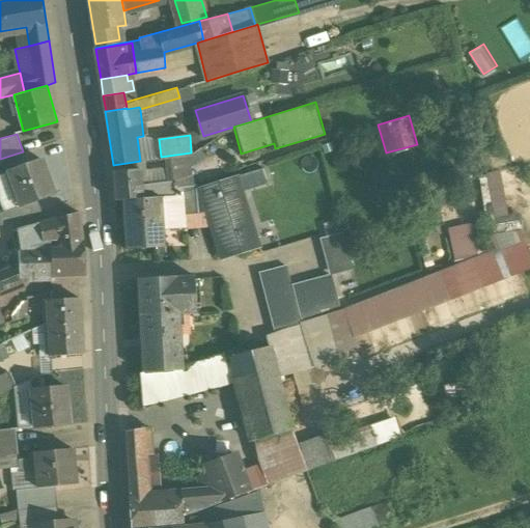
[(187,155),(170,158),(173,181),(174,188),(183,186),(192,185),(187,155)]
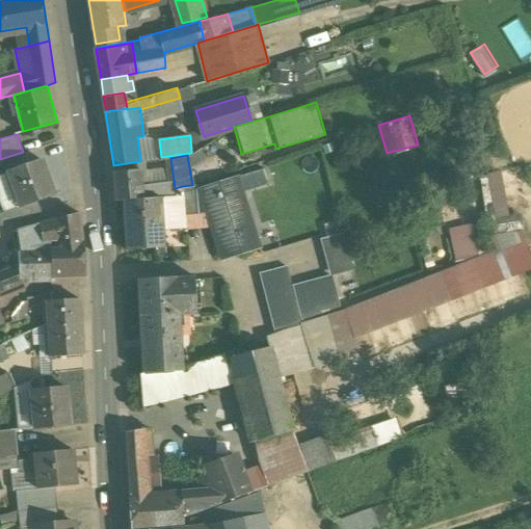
[(42,158),(8,170),(21,205),(21,206),(37,200),(54,193),(42,158)]
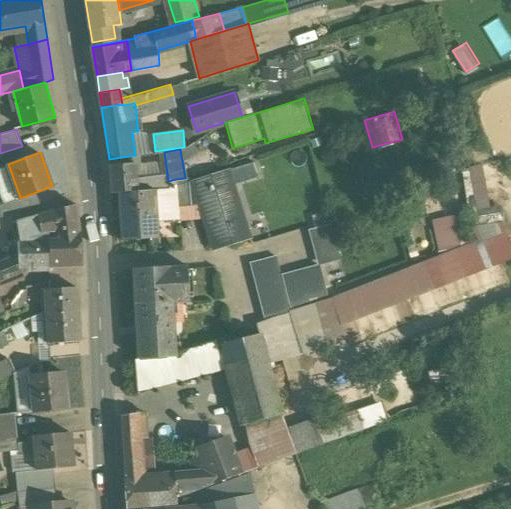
[(254,159),(239,164),(243,177),(258,172),(254,159)]
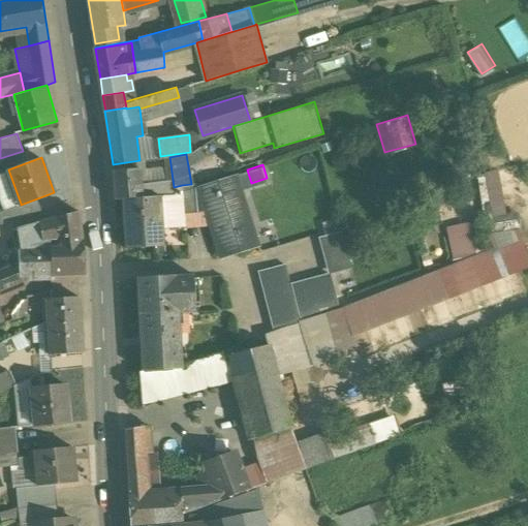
[(140,166),(113,169),(115,198),(125,197),(143,195),(142,184),(140,166)]
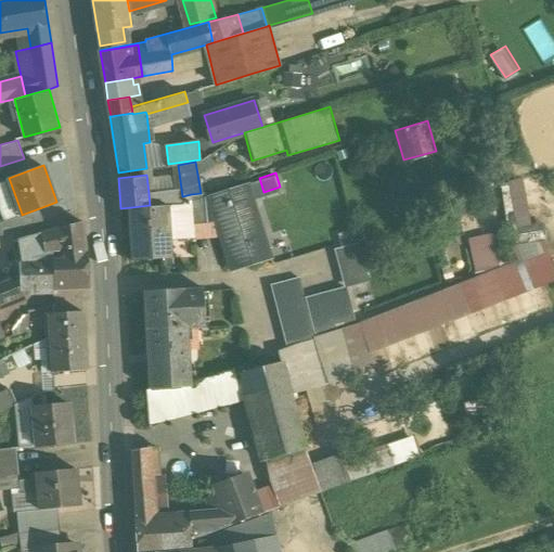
[(9,178),(0,181),(0,202),(5,219),(22,214),(9,178)]
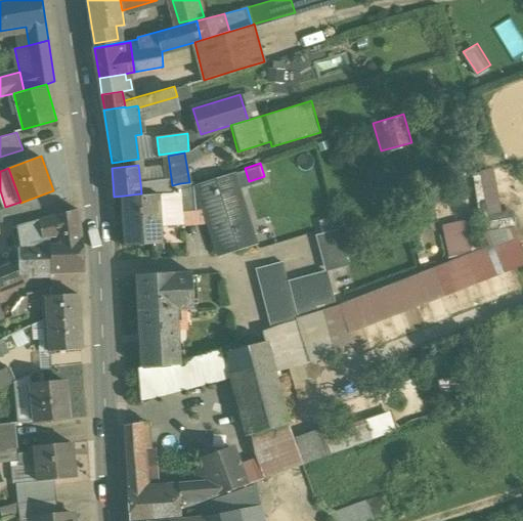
[(245,168),(232,172),(236,185),(249,181),(245,168)]
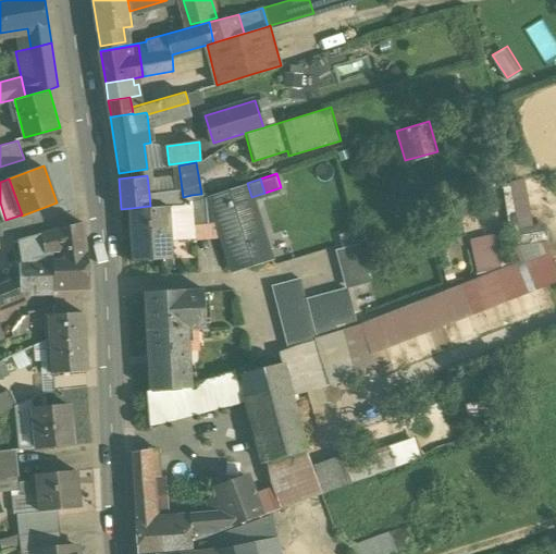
[(247,183),(210,195),(234,270),(271,258),(251,197),(247,183)]
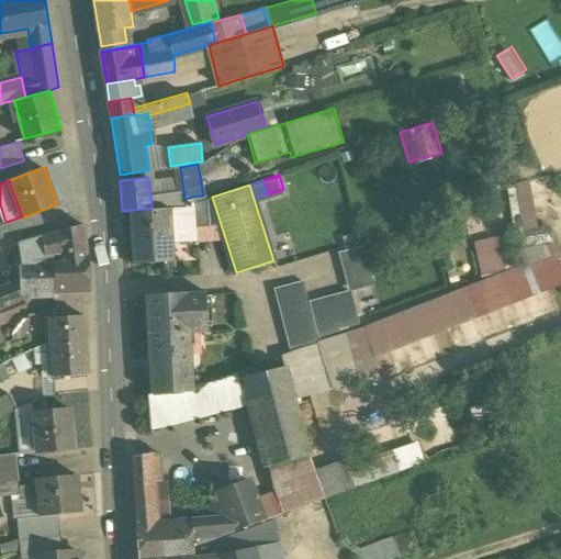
[(183,191),(150,196),(152,208),(171,207),(186,204),(184,199),(183,191)]
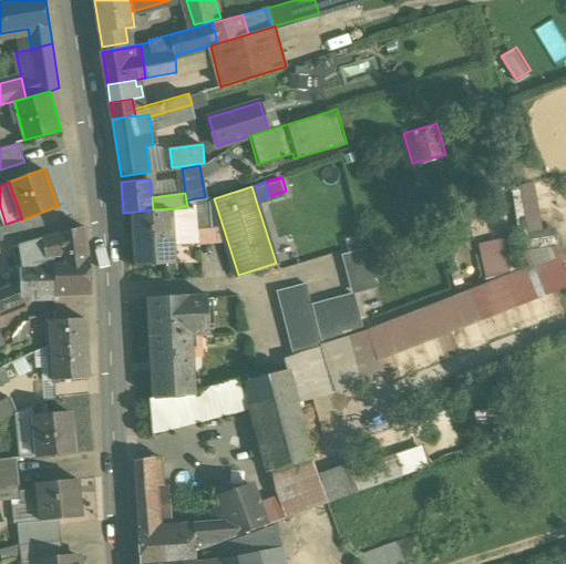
[(211,195),(205,197),(195,198),(196,206),(197,228),(212,228),(211,195)]
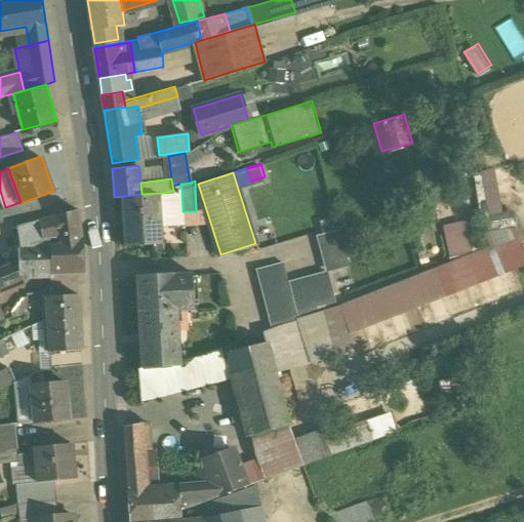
[(182,191),(160,193),(162,226),(183,224),(183,211),(182,191)]
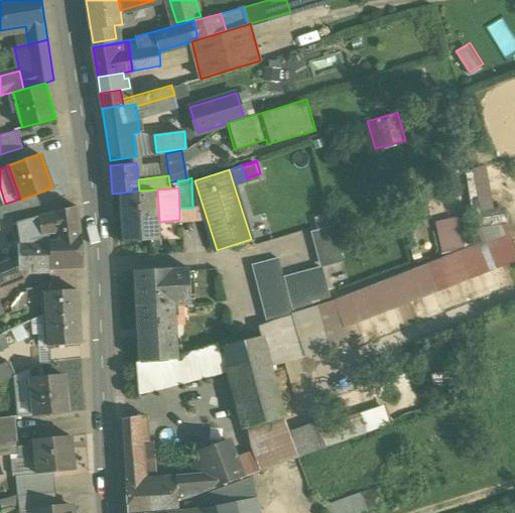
[(139,190),(122,193),(125,242),(160,240),(159,222),(157,189),(139,190)]
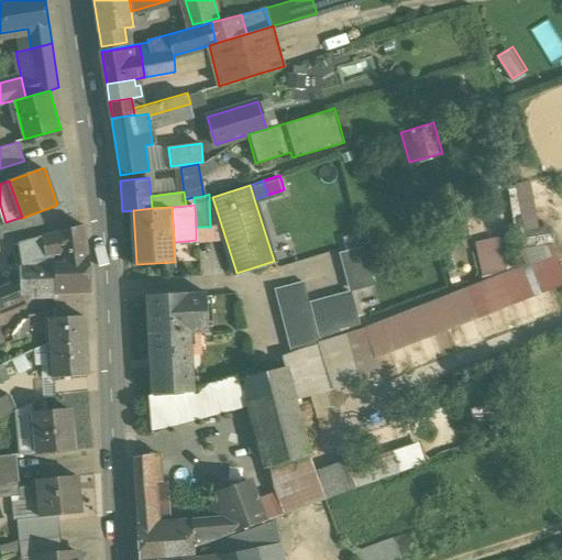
[(6,222),(0,224),(0,238),(44,223),(40,211),(22,218),(22,217),(6,222)]
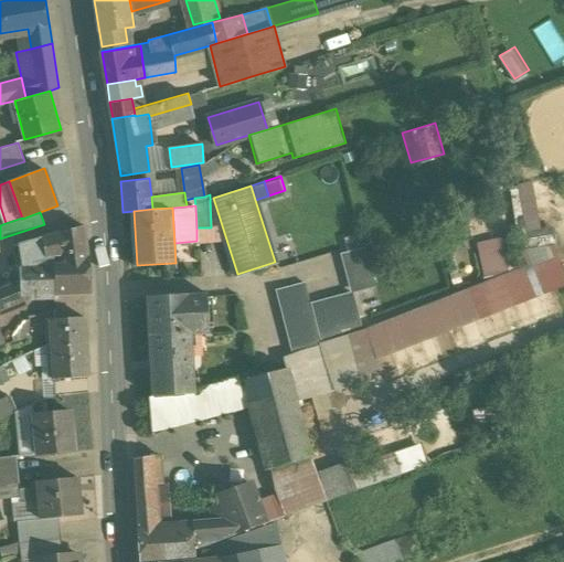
[(81,225),(41,236),(44,252),(67,250),(68,263),(88,262),(84,225),(81,225)]
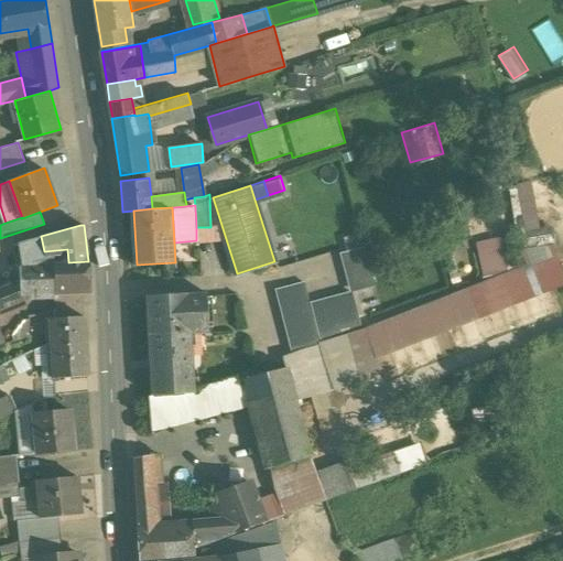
[(41,236),(12,245),(19,267),(21,267),(21,263),(47,262),(44,251),(41,236)]
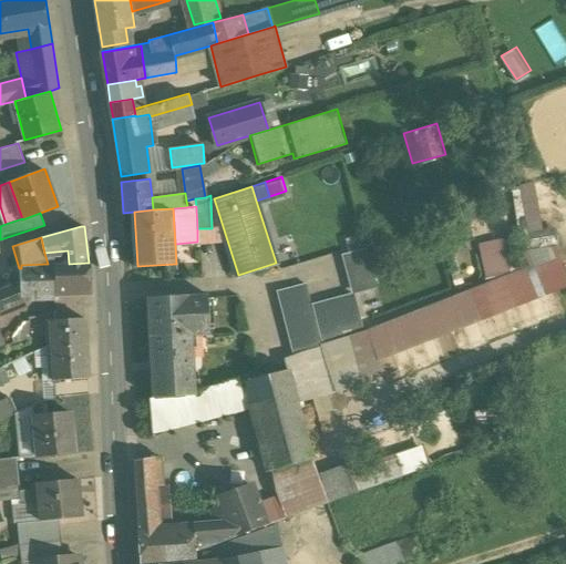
[(370,327),(381,361),(565,288),(565,269),(555,242),(522,254),(527,266),(370,327)]
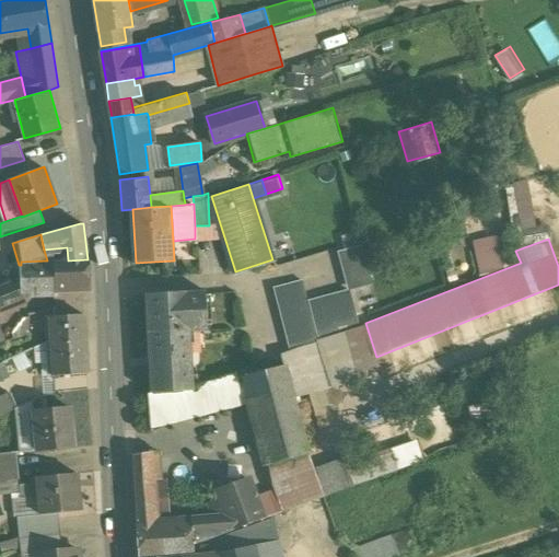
[(362,245),(340,251),(347,277),(351,276),(354,287),(372,282),(362,245)]
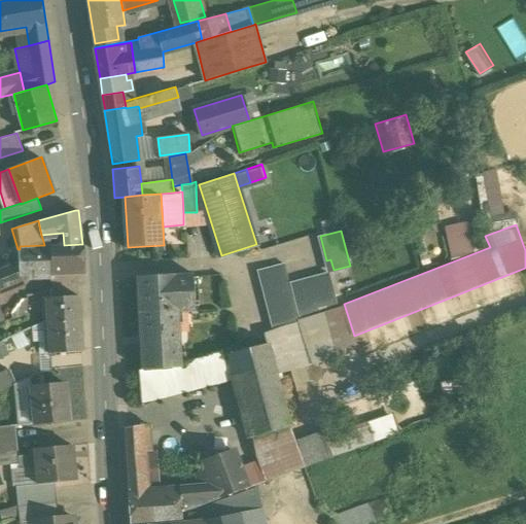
[(64,245),(51,245),(53,274),(83,272),(82,244),(64,245)]
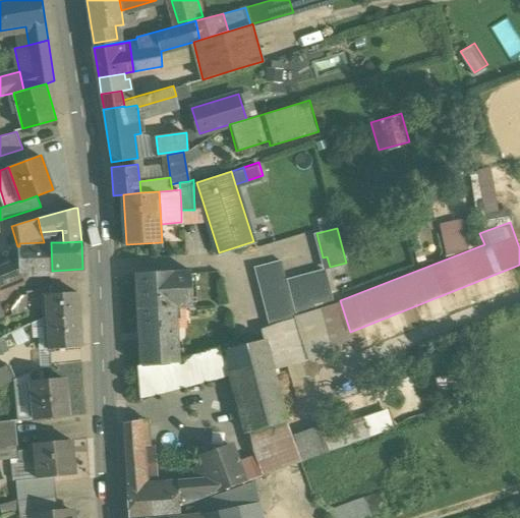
[(44,242),(19,243),(19,246),(19,257),(20,272),(21,272),(52,271),(51,242),(44,242)]
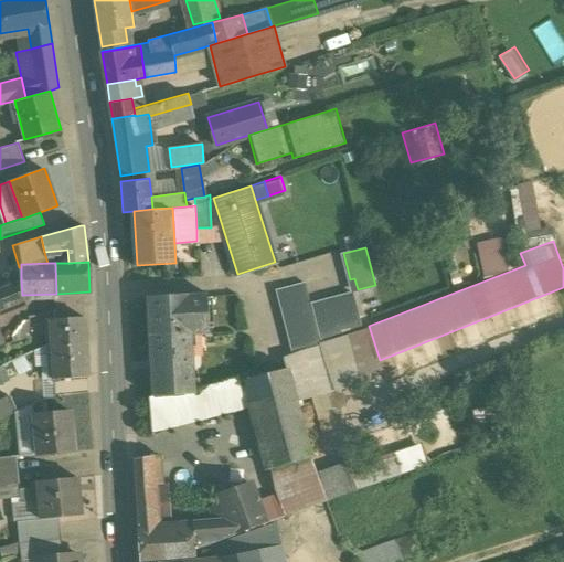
[(21,279),(0,287),(0,310),(23,300),(23,295),(22,295),(21,279)]
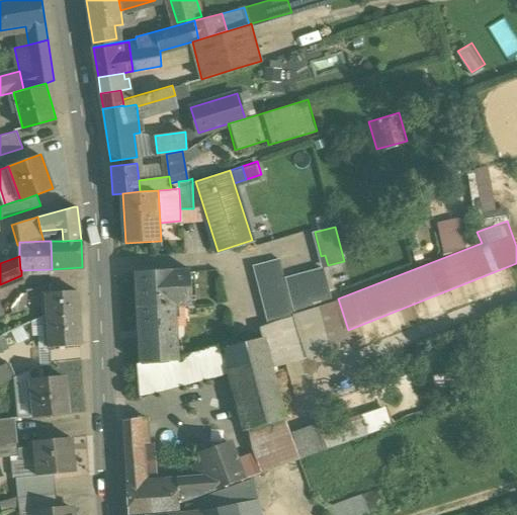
[(294,314),(280,258),(254,265),(269,324),(294,314)]
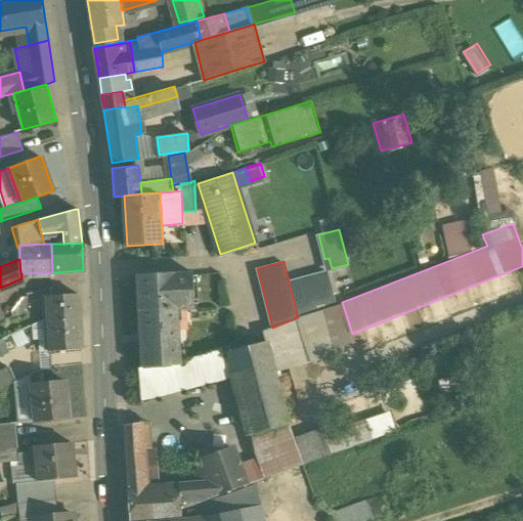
[(192,270),(135,274),(138,311),(177,308),(177,310),(194,308),(192,270)]
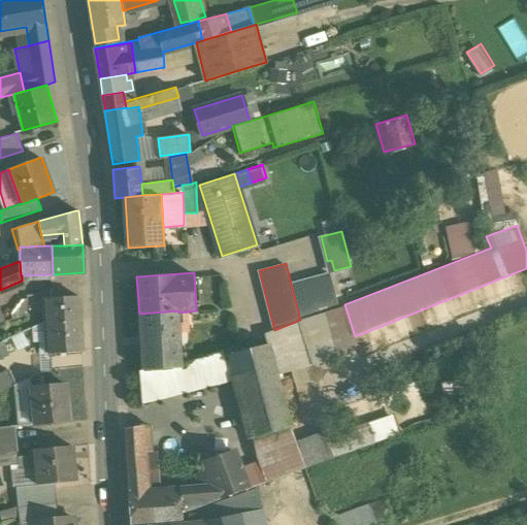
[(330,272),(291,283),(298,307),(336,297),(330,272)]
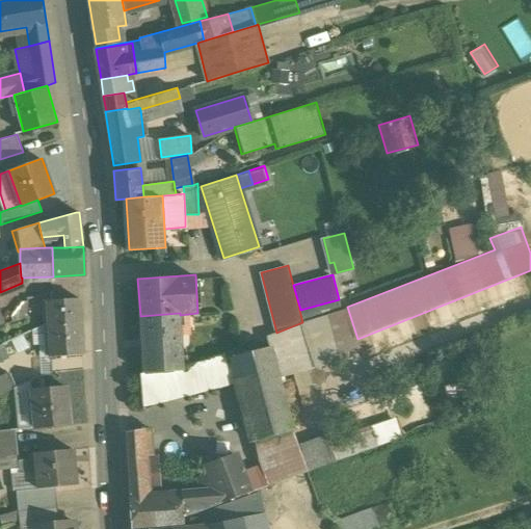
[(80,297),(48,299),(50,324),(81,322),(81,309),(83,309),(83,299),(80,299),(80,297)]
